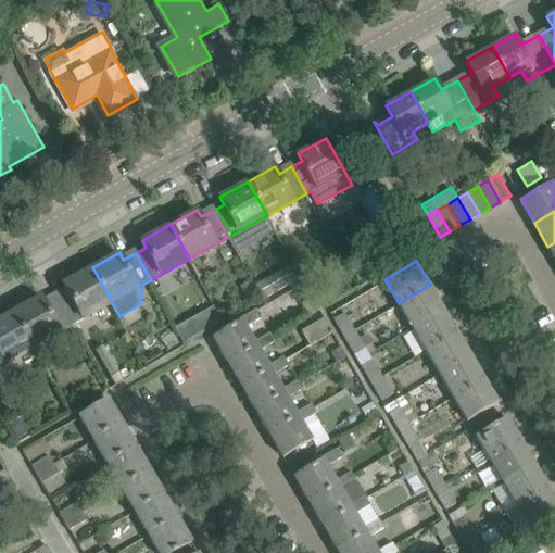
[(68,290),(58,297),(73,323),(112,302),(92,267),(64,284),(68,290)]
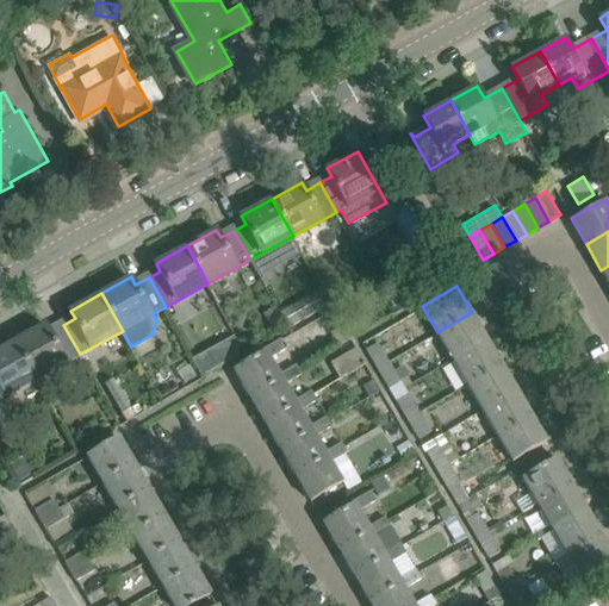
[(296,303),(283,310),(291,323),(303,316),(296,303)]
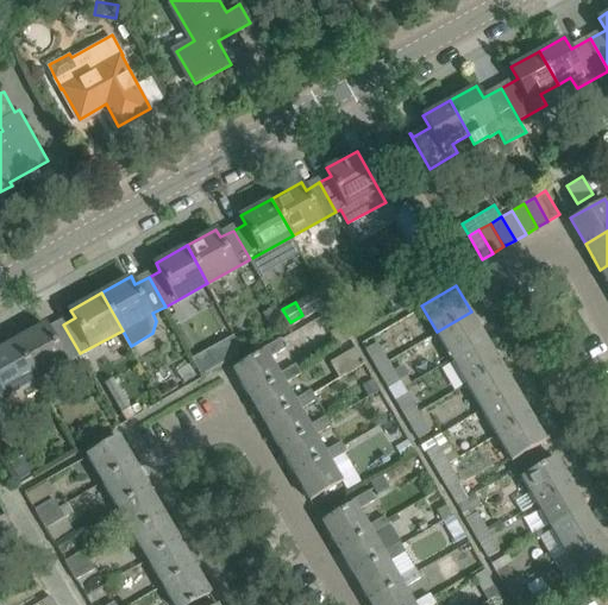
[(437,332),(451,357),(486,336),(471,312),(437,332)]
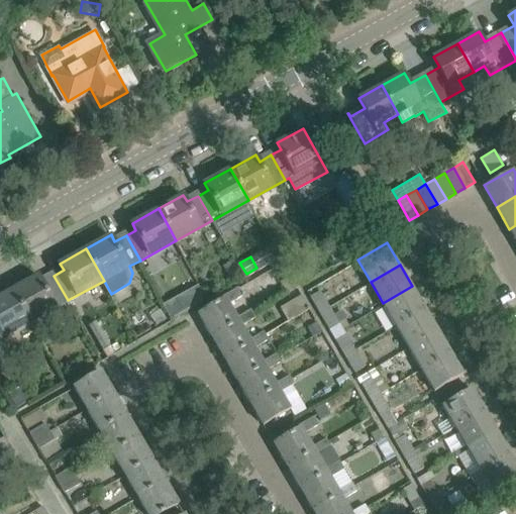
[(38,275),(14,289),(31,320),(68,300),(54,276),(42,282),(38,275)]
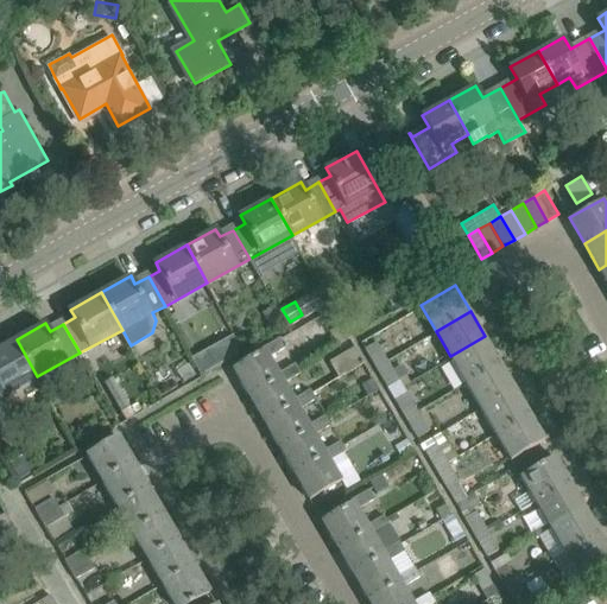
[(233,368),(248,394),(282,375),(279,372),(270,355),(286,345),(280,336),(263,347),(264,350),(233,368)]
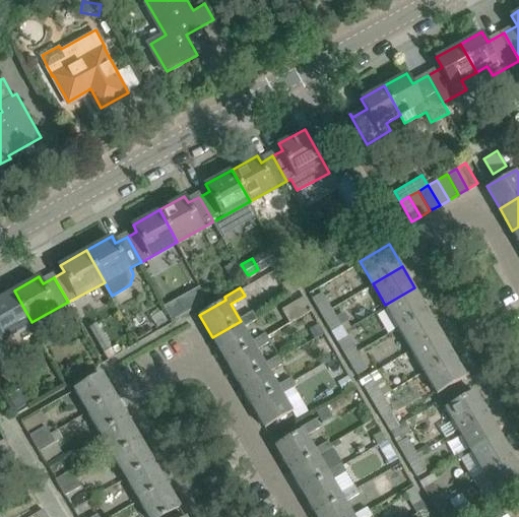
[(385,305),(398,327),(428,310),(414,287),(385,305)]
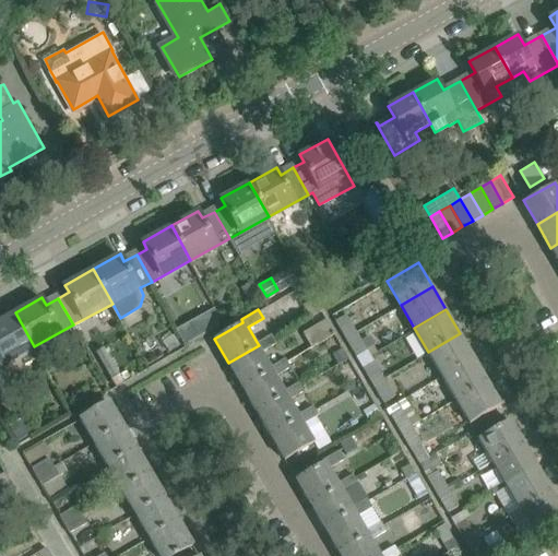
[(335,319),(346,336),(357,330),(346,311),(335,319)]
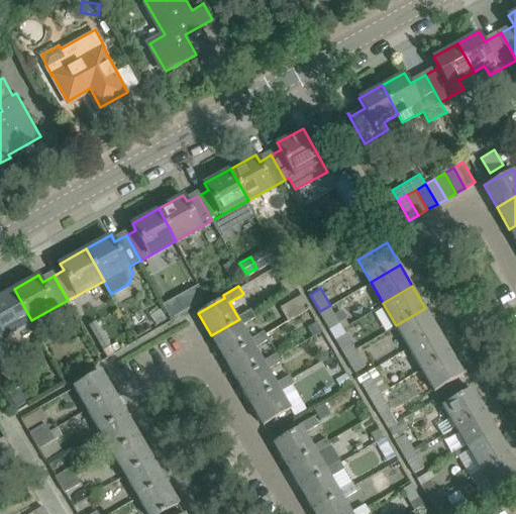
[(0,337),(4,335),(31,320),(14,289),(0,296),(0,337)]
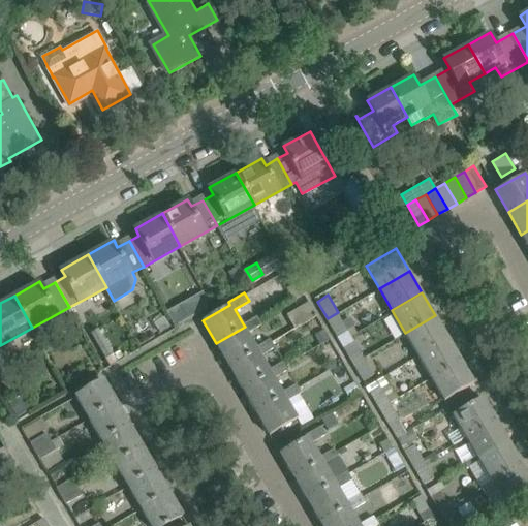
[(286,313),(294,328),(316,314),(307,301),(286,313)]
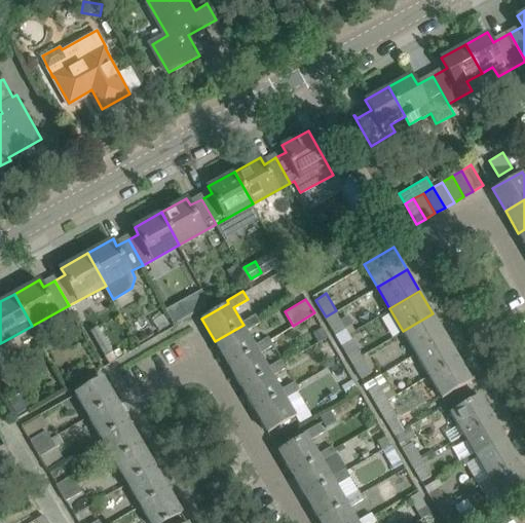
[(336,310),(326,316),(335,332),(345,326),(336,310)]
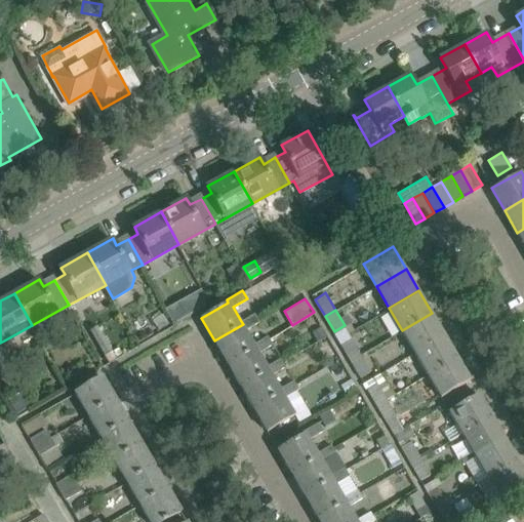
[(214,340),(228,363),(256,347),(254,344),(245,328),(259,320),(255,313),(241,321),(243,324),(214,340)]
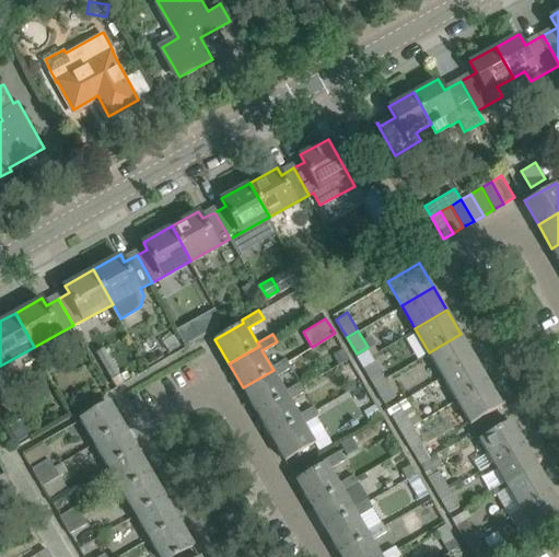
[(429,352),(443,375),(474,357),(461,334),(429,352)]
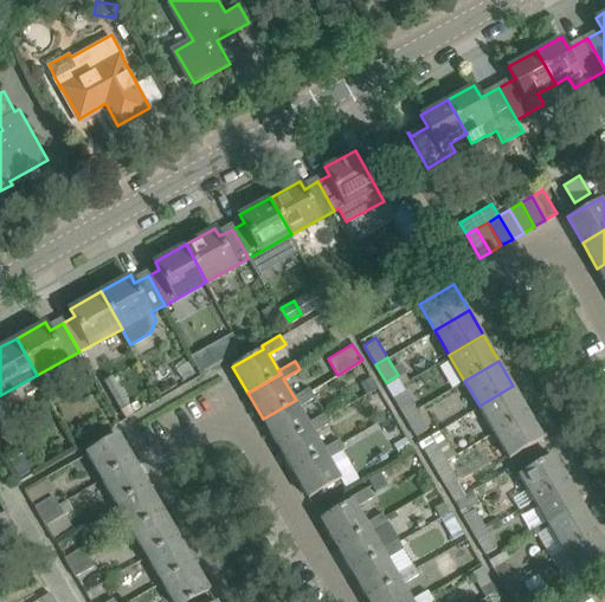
[(102,384),(118,413),(129,407),(113,377),(102,384)]
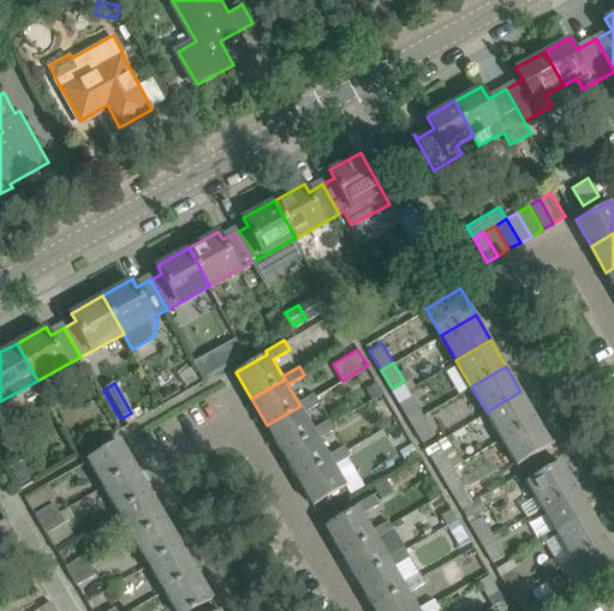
[(267,425),(282,451),(315,431),(313,427),(304,411),(320,401),(315,391),(298,402),(300,406),(267,425)]
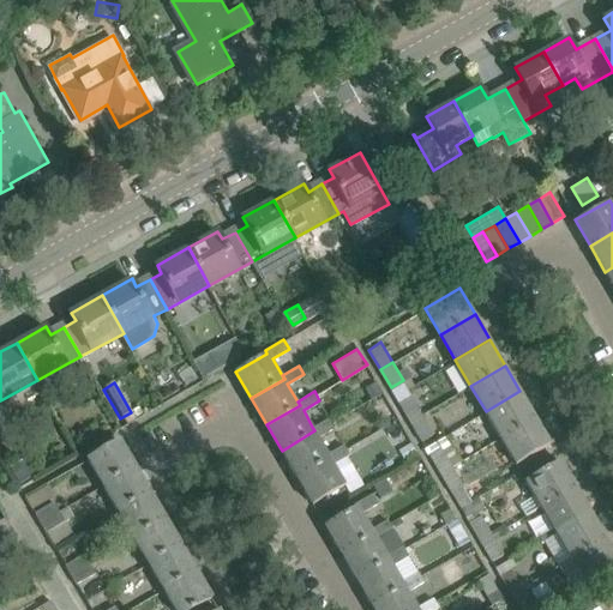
[(486,411),(500,436),(535,417),(520,391),(486,411)]
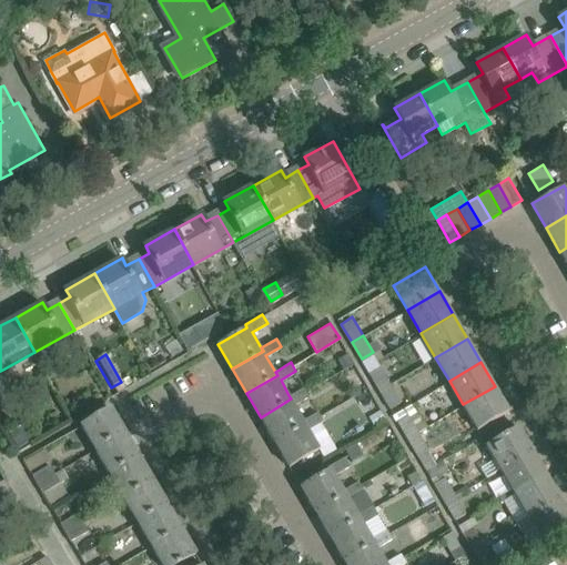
[(368,372),(380,390),(391,383),(381,365),(368,372)]
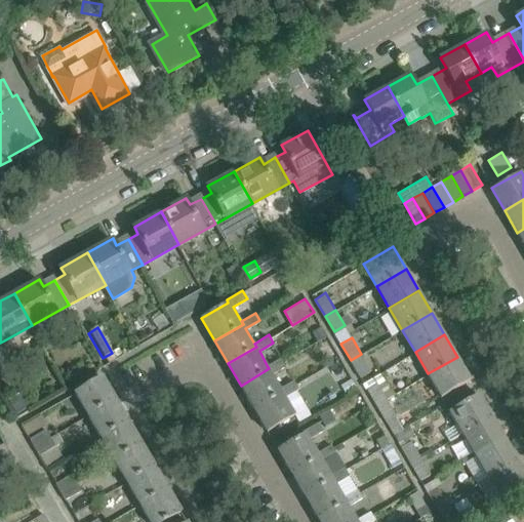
[(361,354),(351,360),(360,375),(370,369),(361,354)]
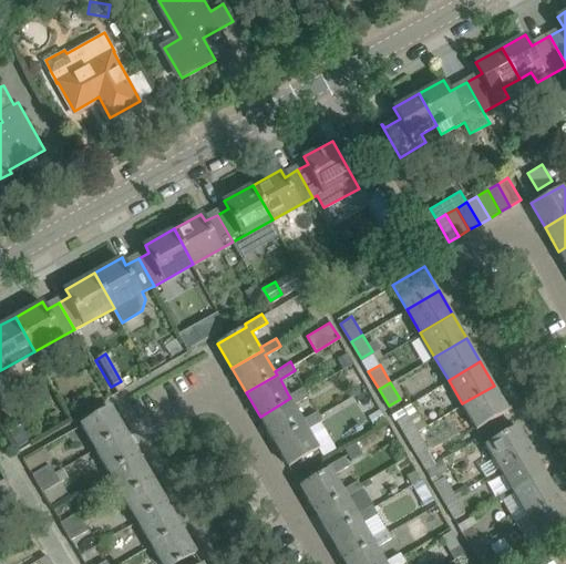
[(260,417),(275,440),(305,422),(302,419),(294,403),(309,395),(304,386),(288,395),(290,398),(260,417)]
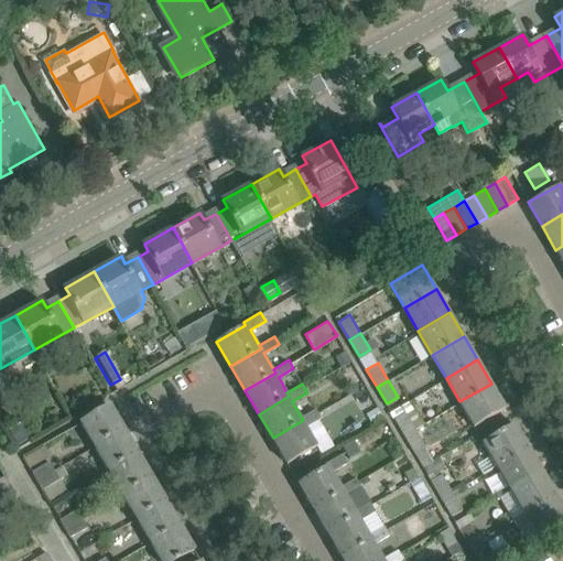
[(366,384),(360,387),(365,394),(370,390),(366,384)]
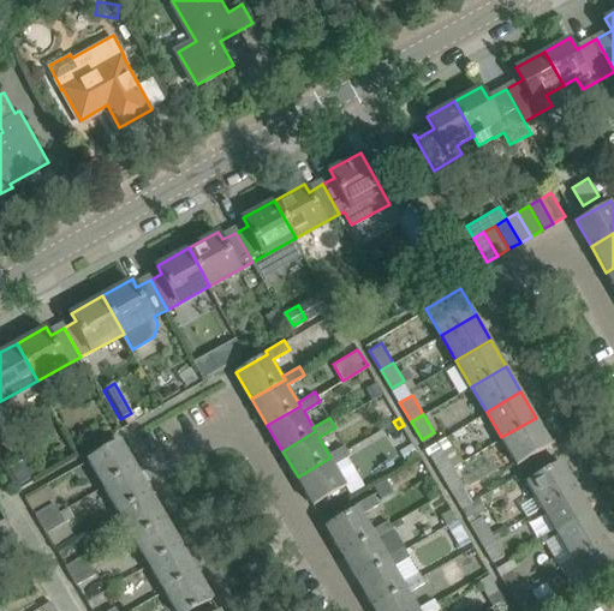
[(536,418),(501,437),(517,463),(552,443),(536,418)]
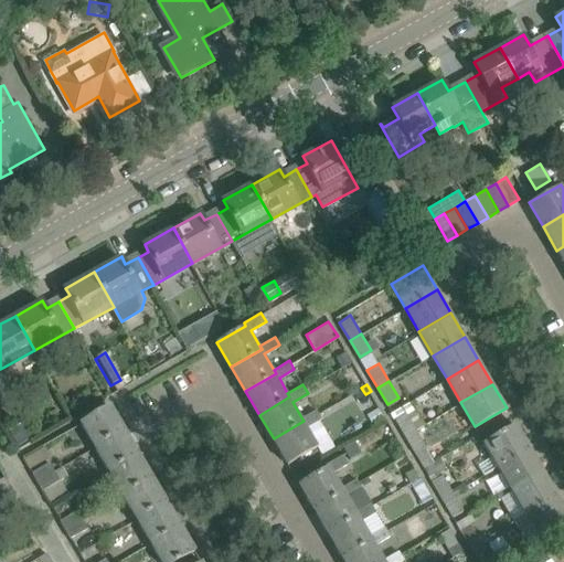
[(81,422),(95,446),(125,430),(110,404),(81,422)]
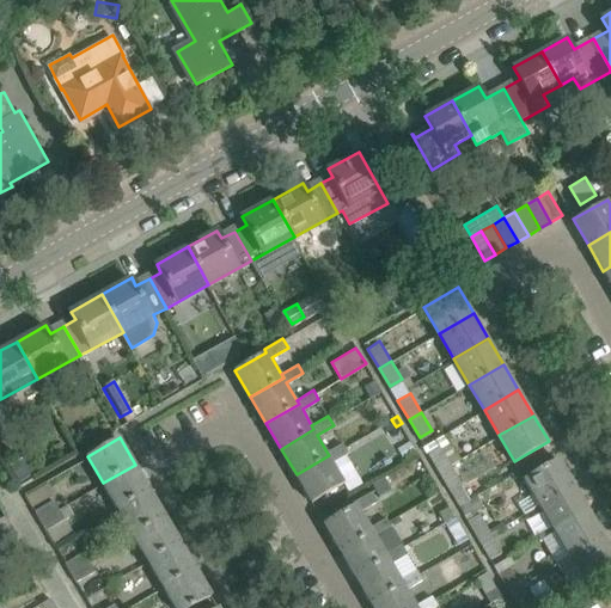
[(398,447),(404,458),(416,449),(410,440),(398,447)]
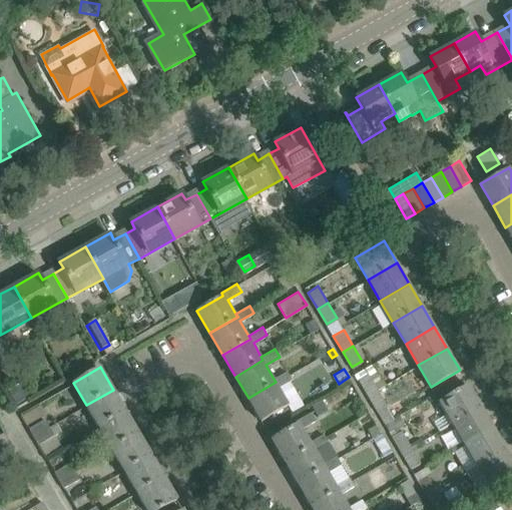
[(276,382),(248,398),(262,421),(289,405),(279,387),(293,379),(288,371),(274,379),(276,382)]
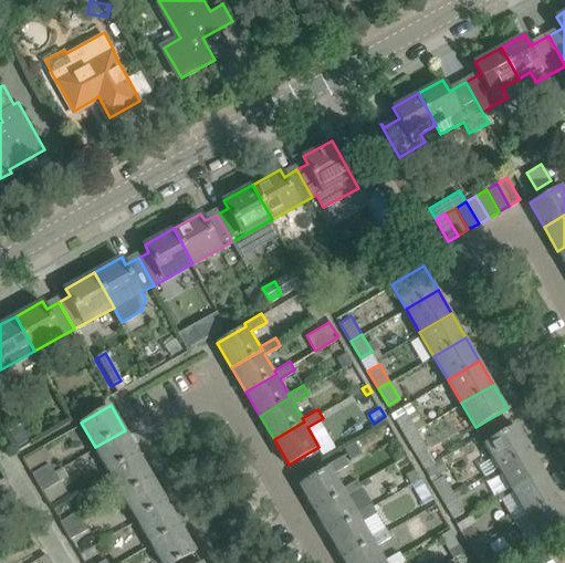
[(396,418),(406,436),(417,429),(407,412),(396,418)]
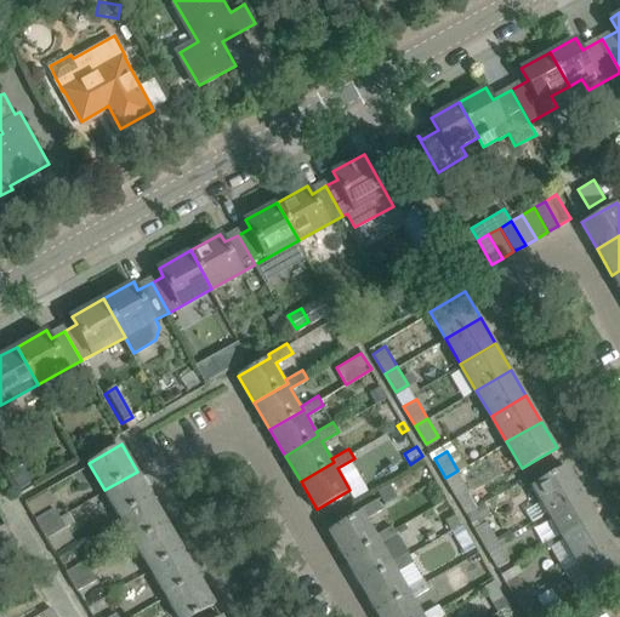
[(546,510),(547,512),(582,491),(567,464),(532,485),(540,500),(525,509),(533,520),(546,510)]
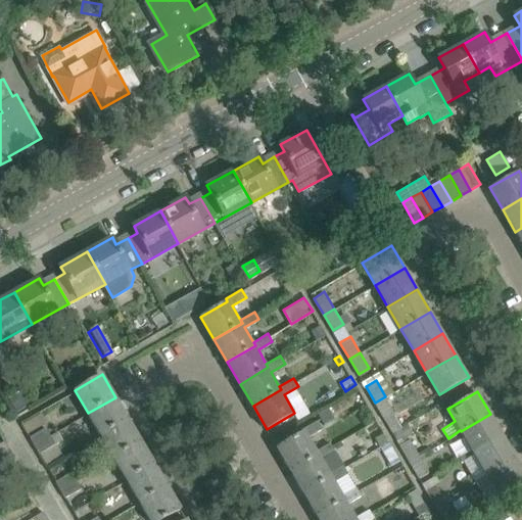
[(385,396),(375,403),(385,419),(395,413),(385,396)]
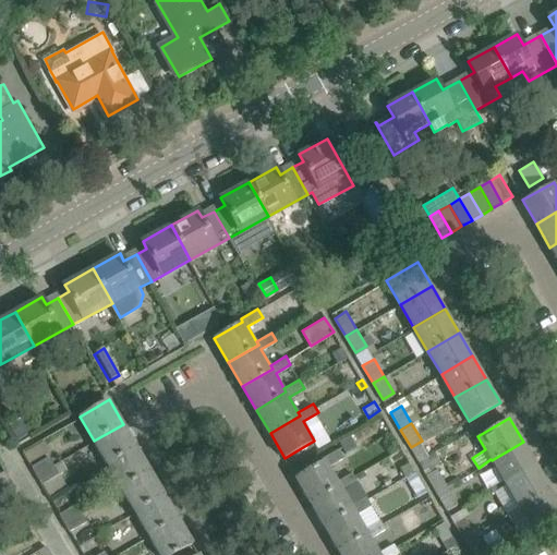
[(94,441),(108,465),(137,447),(123,424),(94,441)]
